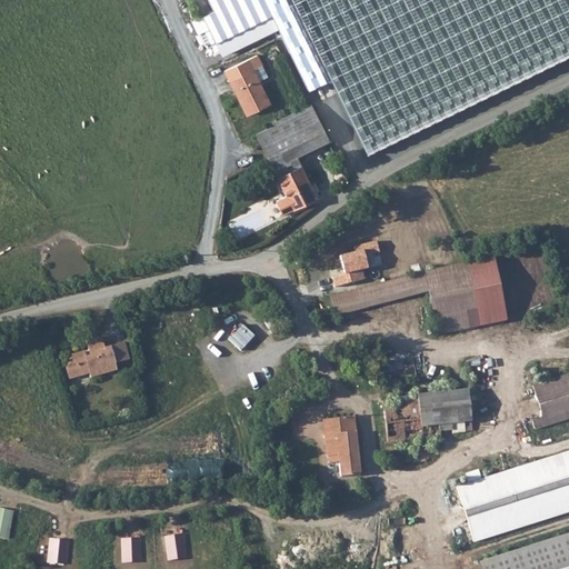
[(505,0),(182,0),(216,68),(269,41),(275,39),(281,55),(290,51),(298,67),(305,65),(306,69),(323,60),(369,152),(539,69),(505,0)]
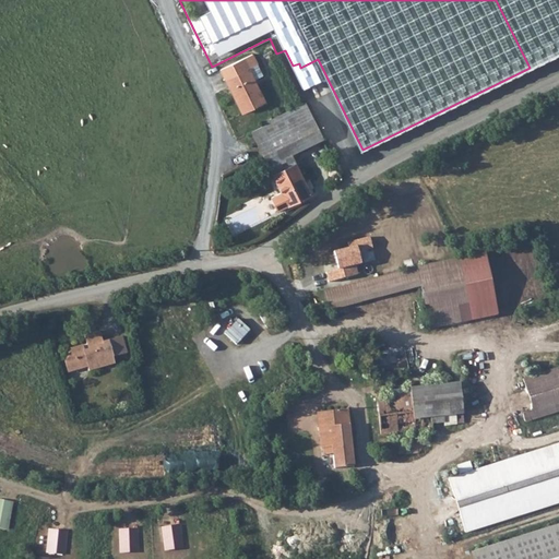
[(558,0),(503,0),(535,66),(558,54),(558,0)]
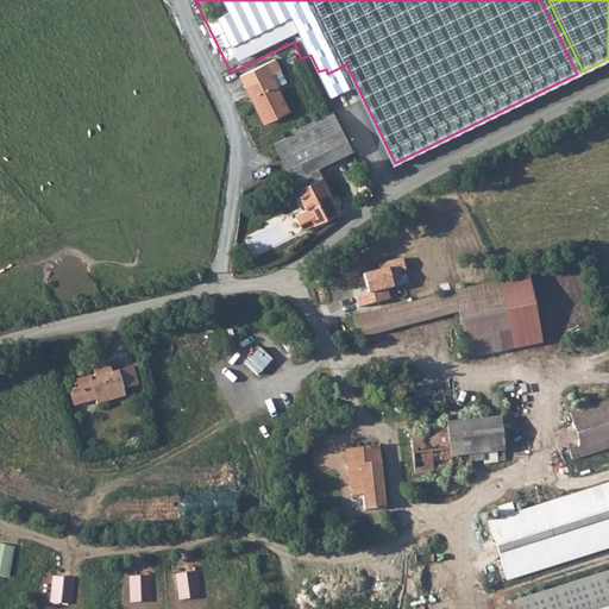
[(294,42),(288,44),(295,61),(301,58),(294,42)]
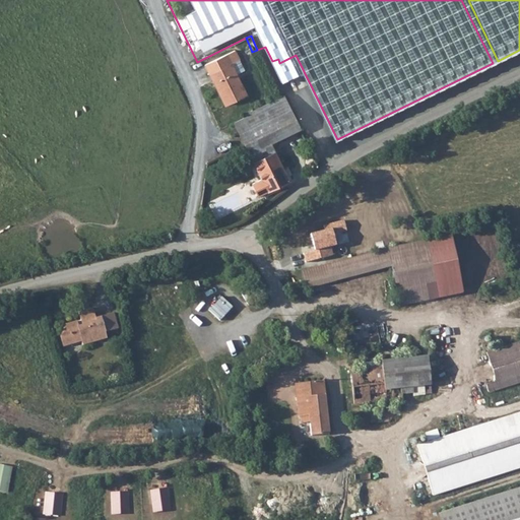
[(240,60),(235,50),(205,64),(224,105),(247,94),(237,74),(232,64),(240,60)]
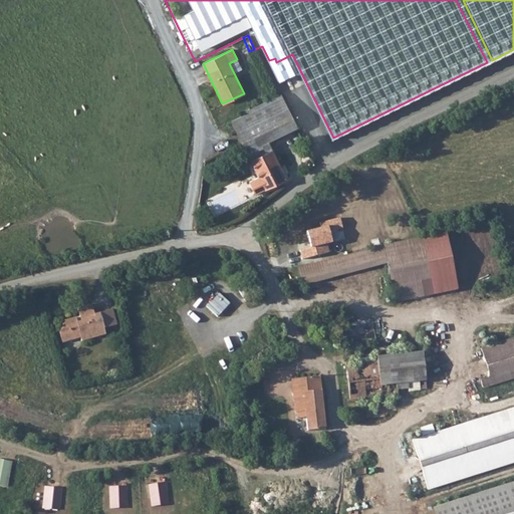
[(229,63),(234,73),(242,69),(237,59),(229,63)]
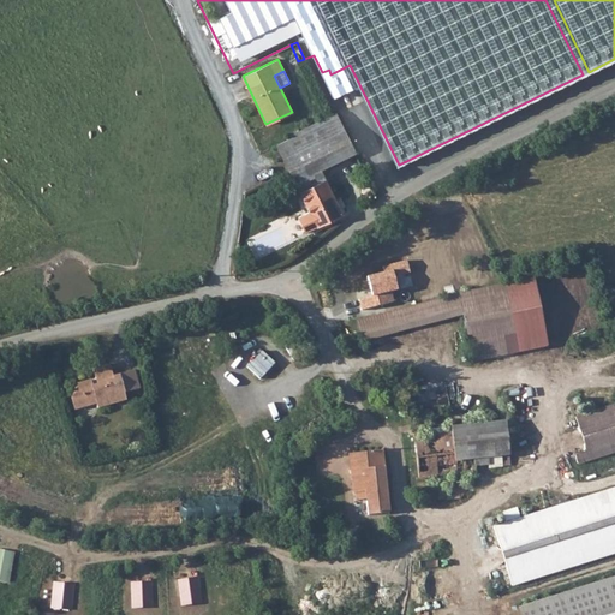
[(346,72),(342,71),(340,72),(339,73),(338,75),(336,77),(336,81),(338,83),(339,84),(341,85),(345,85),(347,84),(348,82),(350,79),(350,76),(348,73),(346,72)]
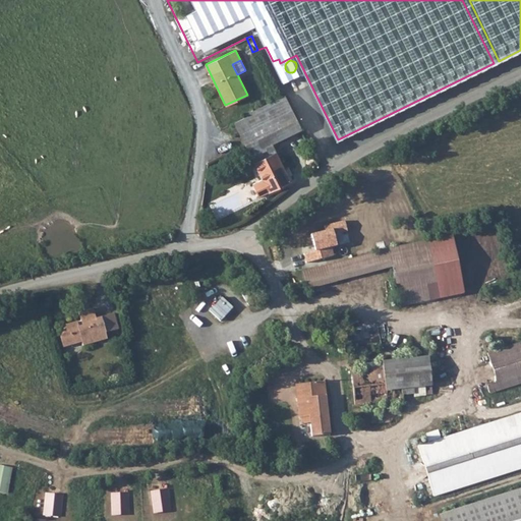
[(271,143),(301,128),(285,96),(280,98),(243,116),(244,118),(234,123),(244,145),(249,154),(271,143)]
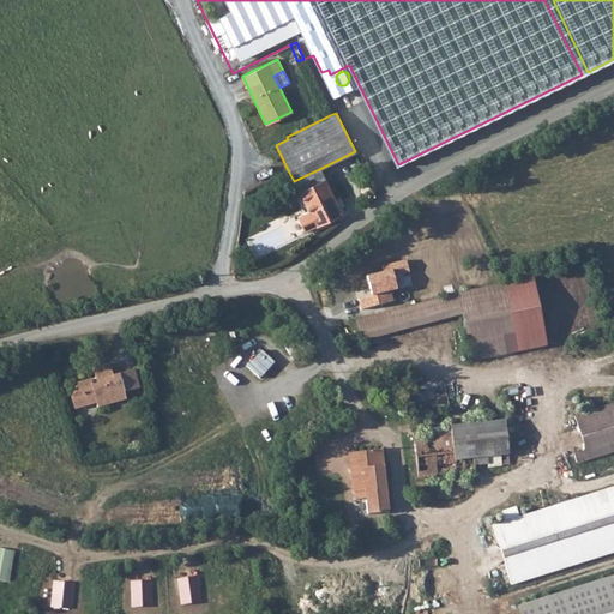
[(319,169),(294,181),(299,192),(325,180),(319,169)]
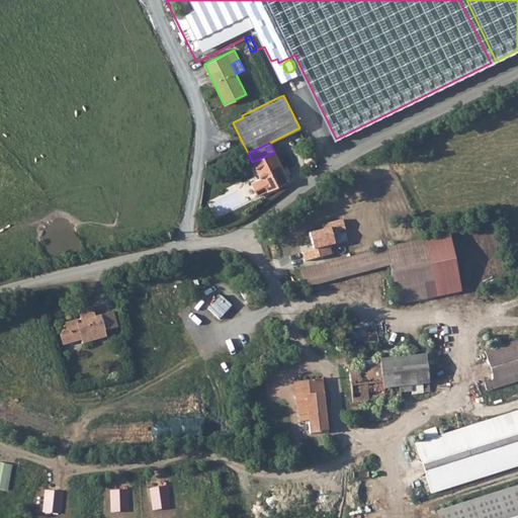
[(288,181),(274,152),(252,162),(259,177),(247,183),(255,196),(288,181)]
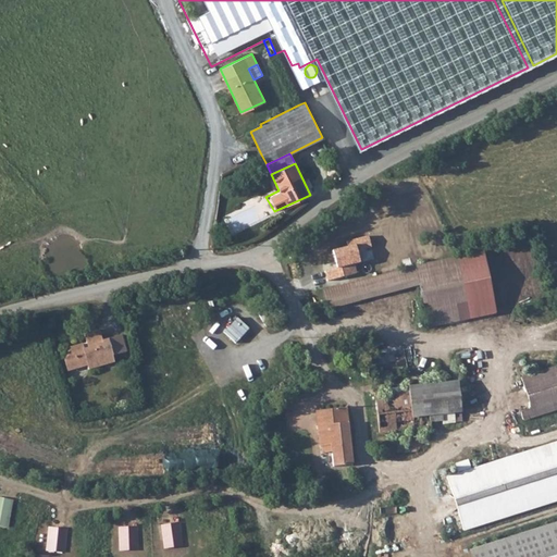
[(415,265),(419,285),(429,326),(495,313),(483,252),(415,265)]
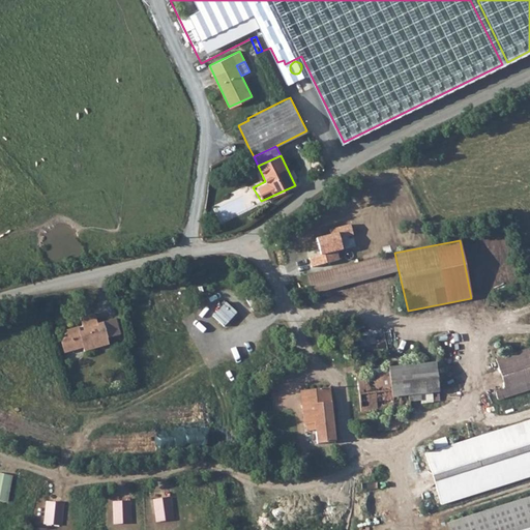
[(313,294),(399,271),(394,253),(308,276),(313,294)]
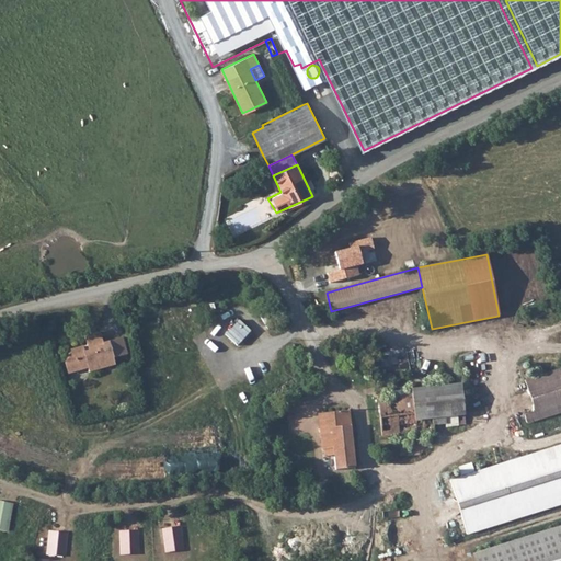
[(239,320),(226,334),(238,345),(251,331),(239,320)]
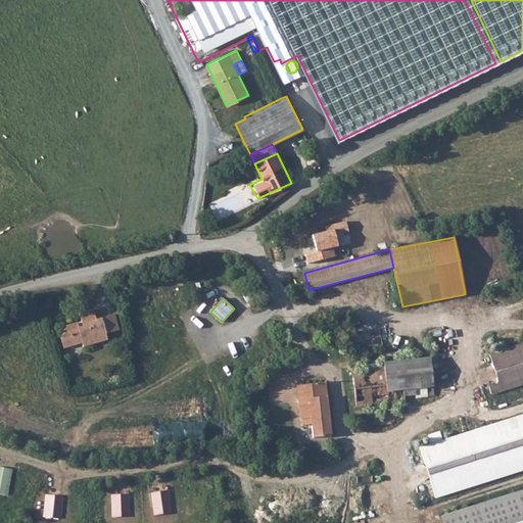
[(102,321),(97,322),(93,310),(79,314),(83,326),(79,328),(78,323),(61,327),(63,332),(60,338),(63,348),(83,343),(83,346),(107,339),(106,333),(120,329),(115,314),(101,318),(102,321)]
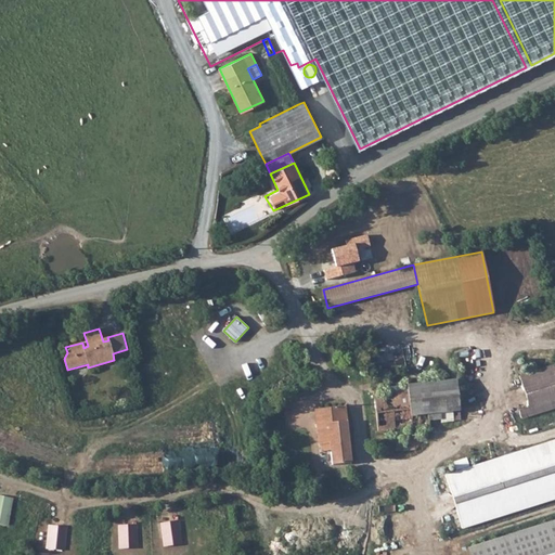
[(457,363),(439,364),(441,382),(456,379),(460,379),(457,363)]
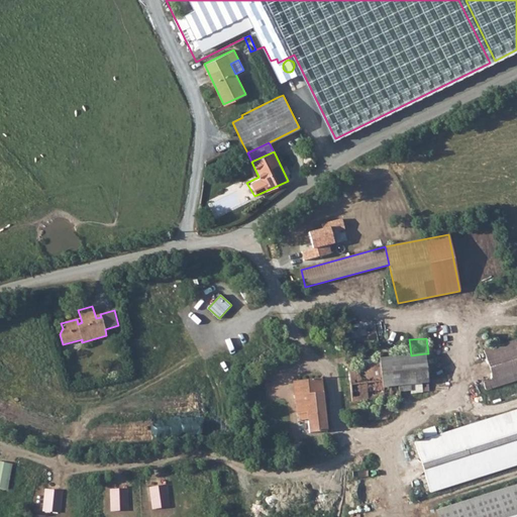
[(516,380),(516,340),(484,350),(493,380),(484,383),(486,390),(516,380)]
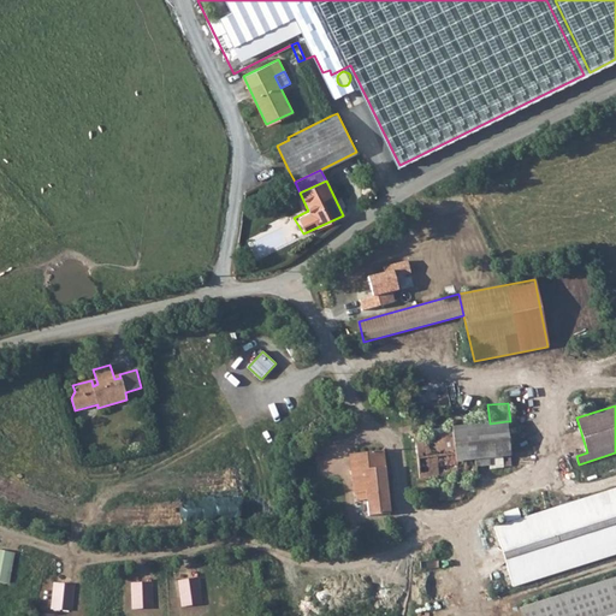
[(502,457),(510,456),(507,421),(490,424),(443,428),(444,434),(415,438),(420,480),(438,478),(465,474),(475,473),(477,472),(477,467),(490,466),(490,469),(503,467),(502,457)]
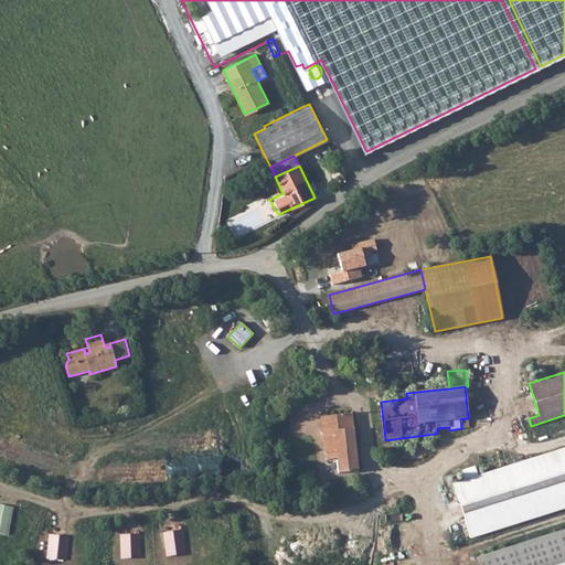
[(338,473),(358,471),(351,413),(320,417),(324,454),(329,452),(330,459),(337,459),(338,473)]
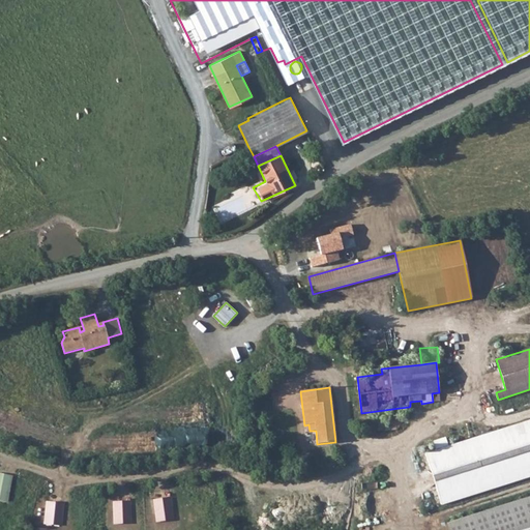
[(425,454),(441,504),(529,475),(529,421),(449,447),(445,437),(434,441),(437,451),(425,454)]
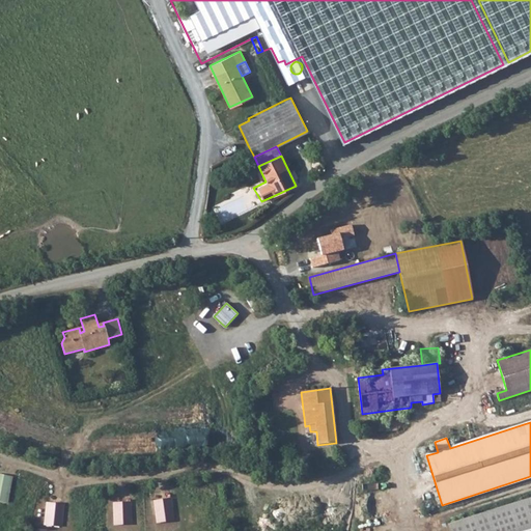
[(101,454),(207,446),(206,435),(175,437),(175,435),(100,441),(101,454)]
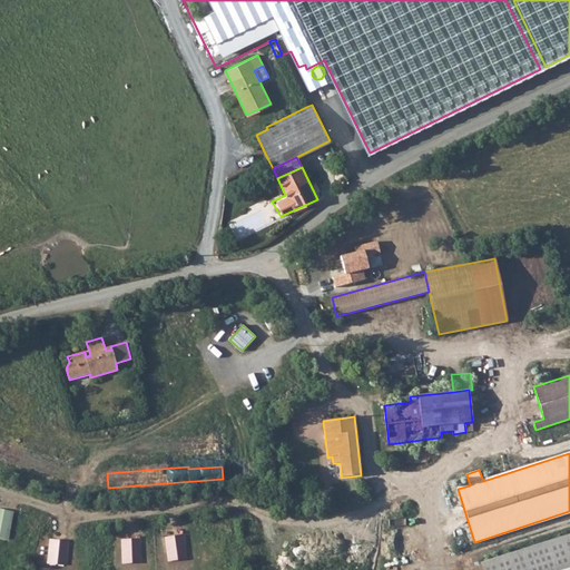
[(184,536),(164,538),(165,562),(185,561),(184,536)]
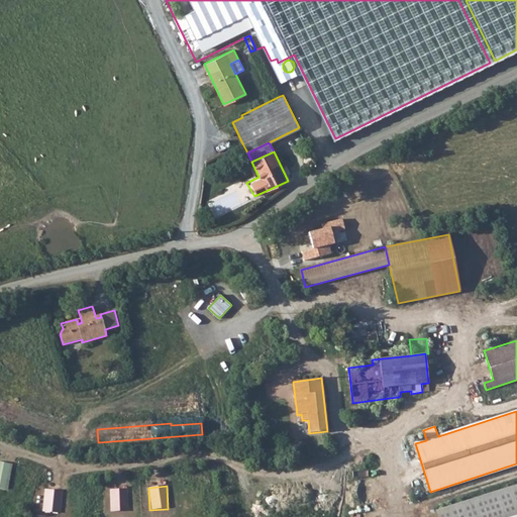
[(516,516),(516,486),(435,511),(437,516),(516,516)]
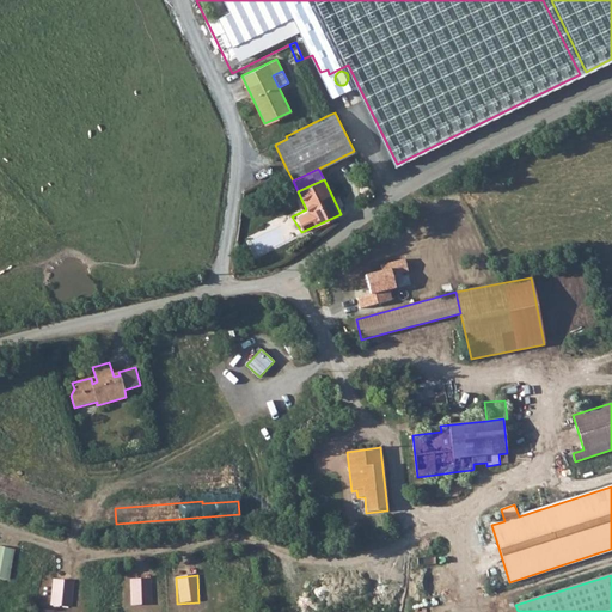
[(151,579),(128,580),(129,606),(151,606),(151,579)]
